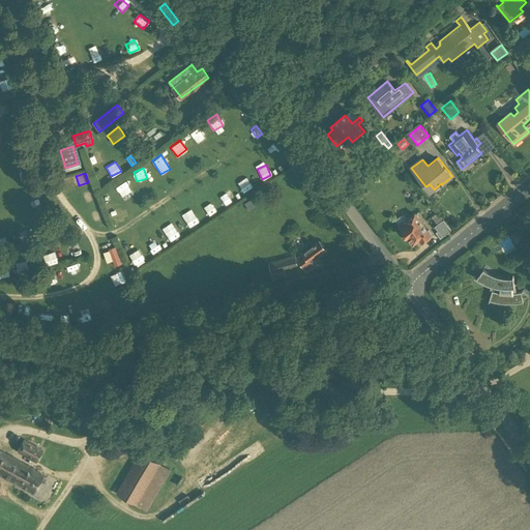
[(236,182),(242,193),(253,186),(246,176),(236,182)]
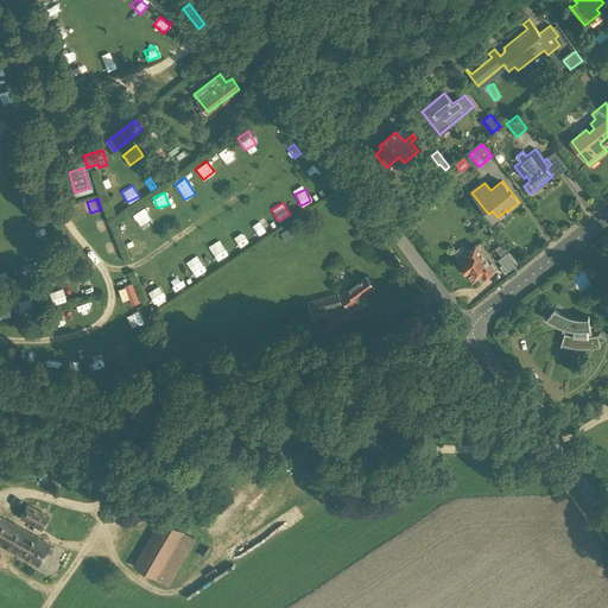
[(143,207),(131,215),(138,226),(150,217),(143,207)]
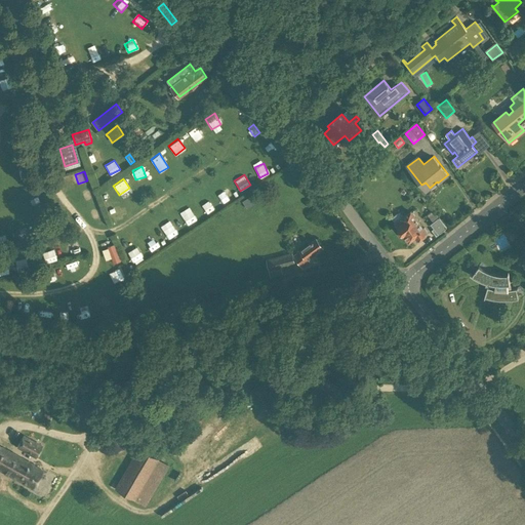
[(227,186),(216,193),(223,203),(233,196),(227,186)]
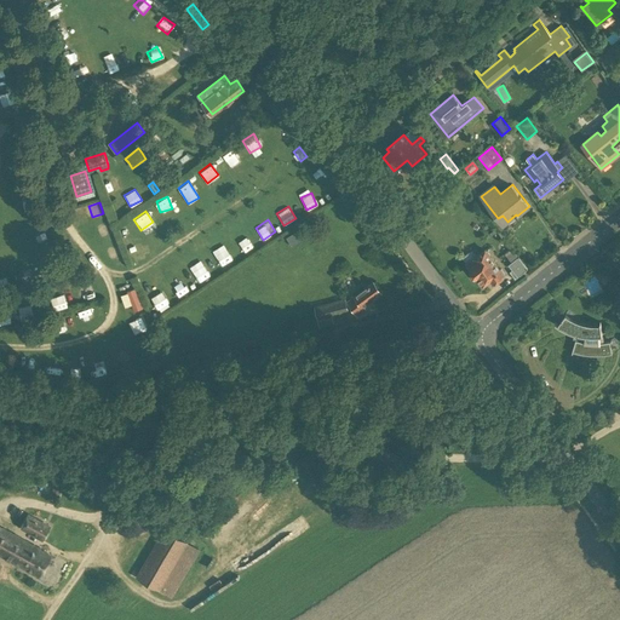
[(292,246),(304,239),(299,230),(287,237),(292,246)]
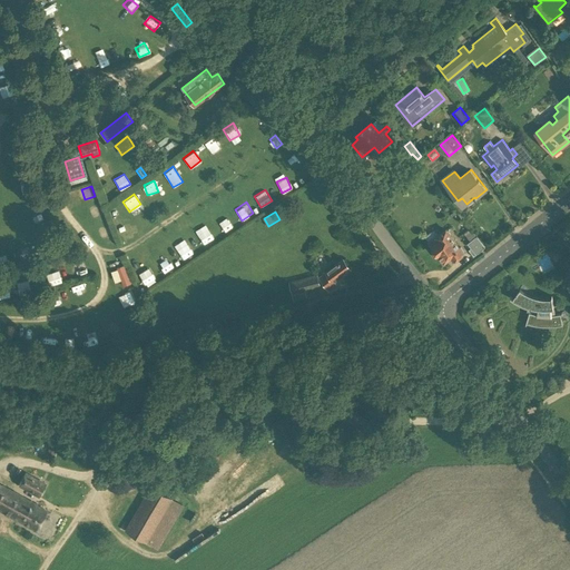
[(226,217),(219,222),(224,231),(232,227),(226,217)]
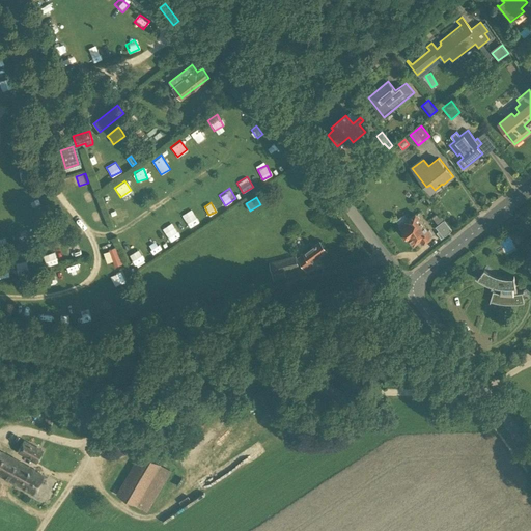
[(128,216),(126,208),(111,213),(113,220),(128,216)]
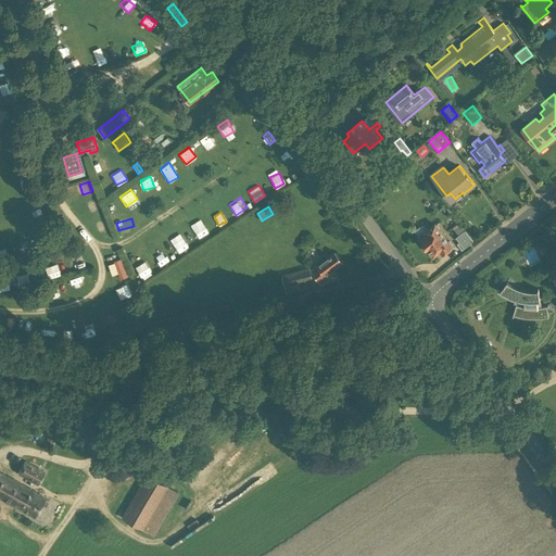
[(101,234),(109,229),(103,219),(96,223),(101,234)]
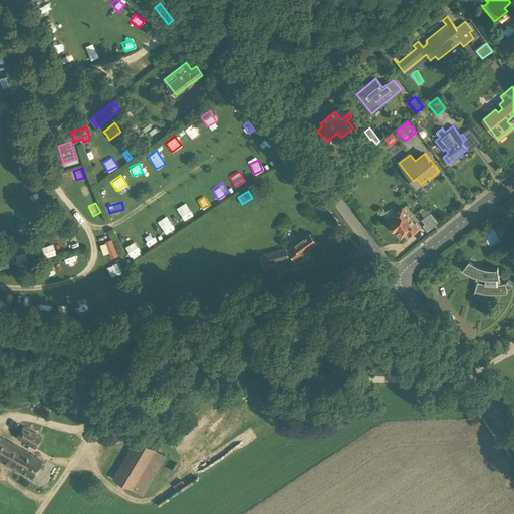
[(183,220),(192,214),(187,205),(178,211),(183,220)]
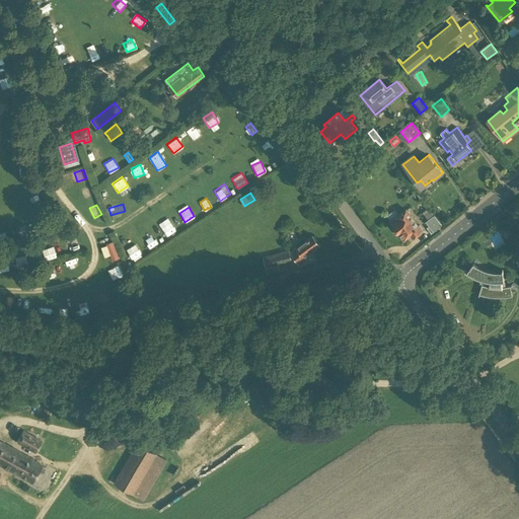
[(406,209),(390,221),(404,239),(411,234),(413,236),(422,230),(406,209)]
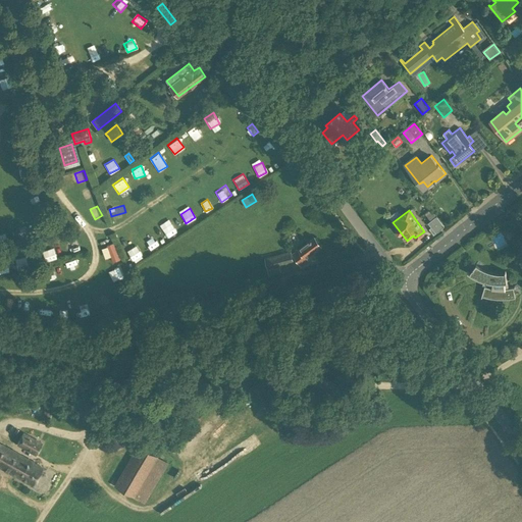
[(431,221),(436,216),(431,210),(425,214),(431,221)]
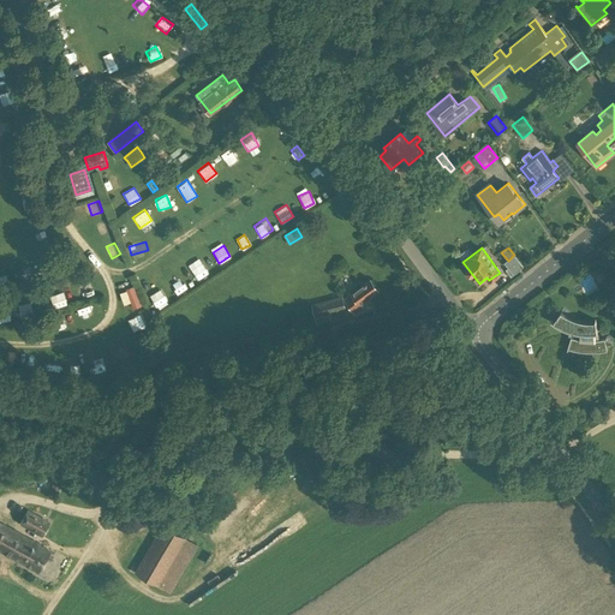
[(514,255),(508,261),(505,263),(508,268),(506,269),(511,276),(513,274),(514,274),(515,273),(517,273),(524,267),(514,255)]
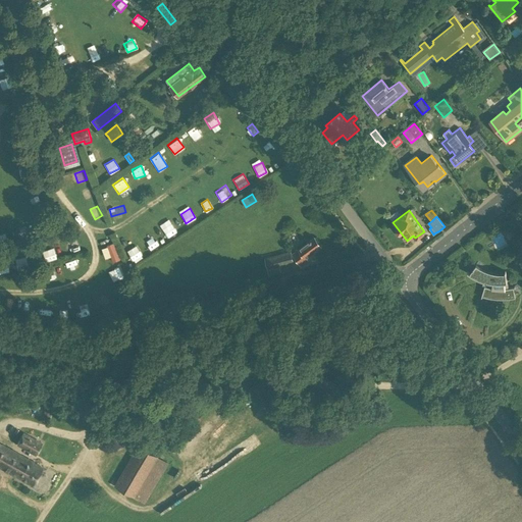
[(168,237),(177,231),(171,221),(162,227),(168,237)]
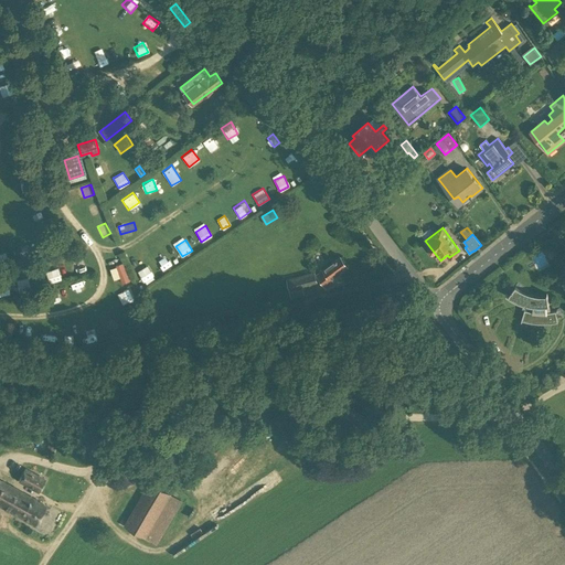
[(327,287),(333,281),(331,278),(348,266),(340,256),(323,268),(323,269),(317,275),(327,287)]
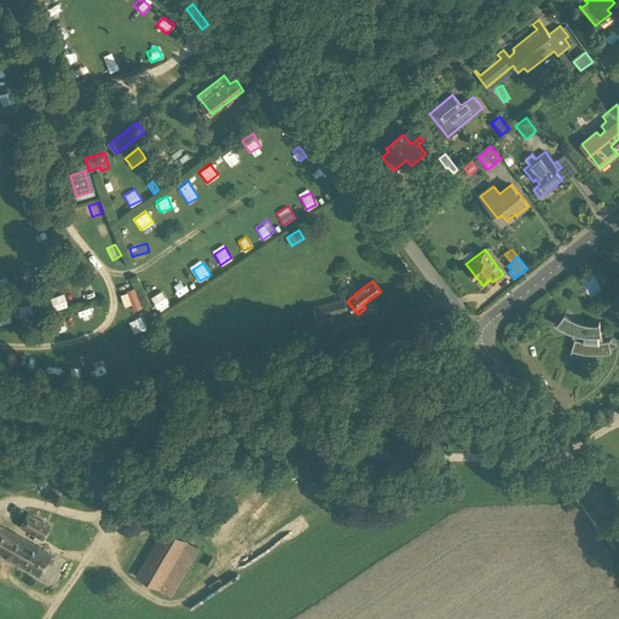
[(91,287),(80,288),(82,299),(92,298),(91,287)]
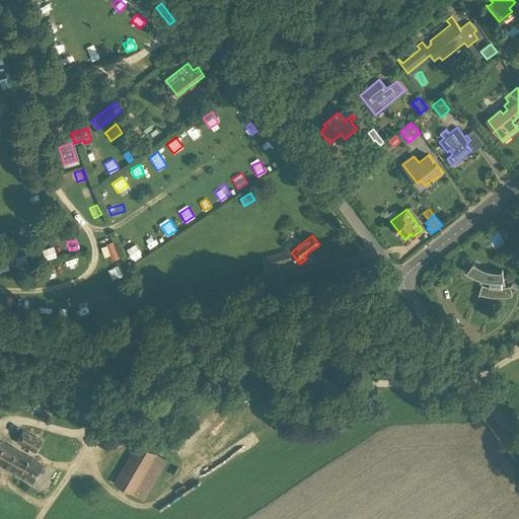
[(112,260),(118,257),(114,241),(100,244),(103,256),(110,254),(112,260)]
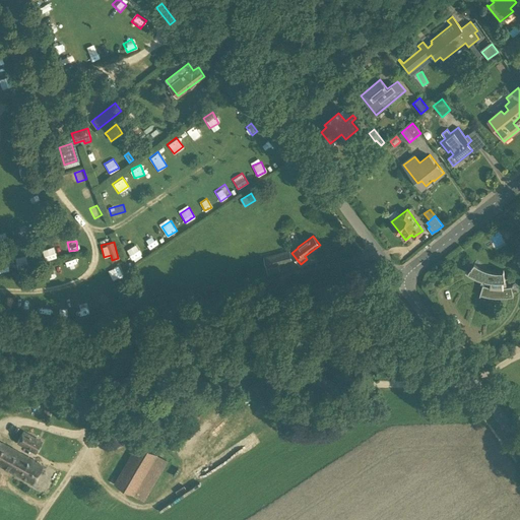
[(127,250),(133,259),(141,254),(135,244),(127,250)]
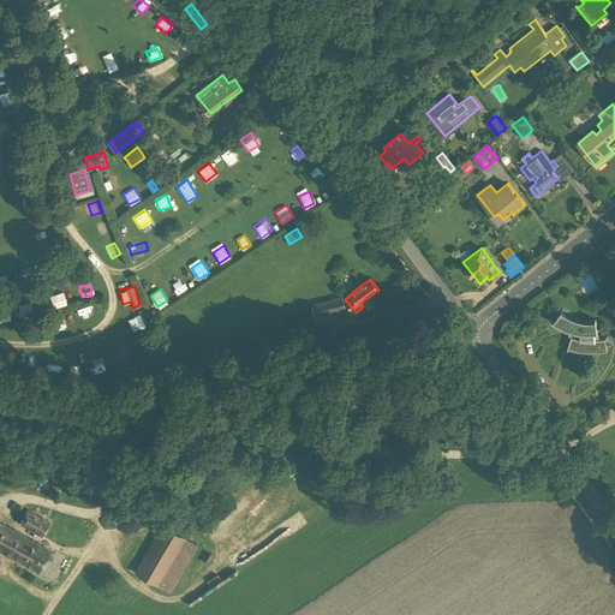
[(61,292),(51,296),(53,308),(65,304),(61,292)]
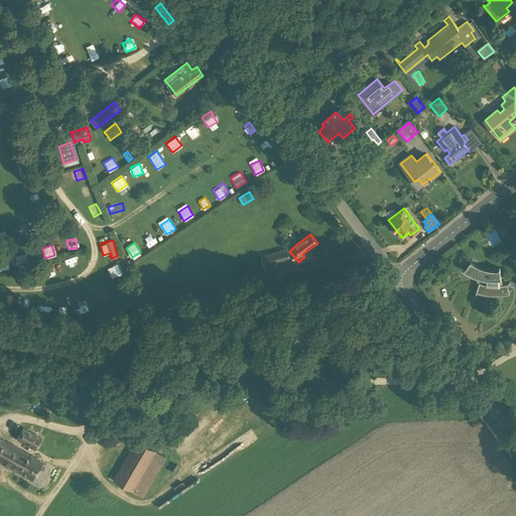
[(287,250),(285,250),(263,255),(265,265),(289,259),(287,250)]
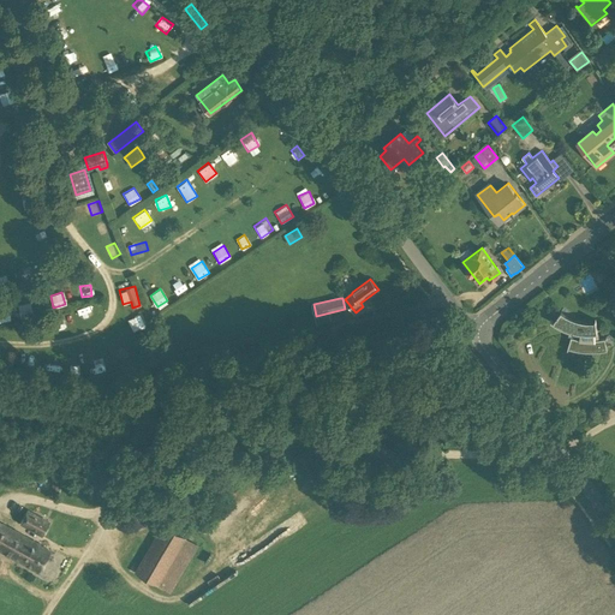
[(81,318),(91,316),(89,305),(78,306),(81,318)]
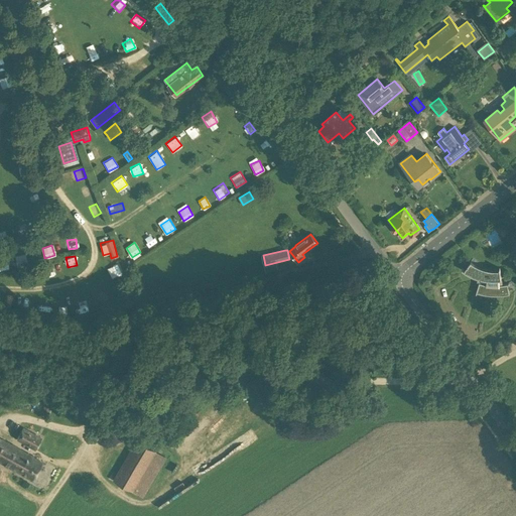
[(477,292),(480,293),(482,294),(487,295),(490,295),(495,295),(499,295),(504,295),(510,294),(508,284),(509,284),(509,283),(502,284),(500,268),(499,268),(499,269),(497,269),(495,269),(492,269),(489,269),(486,268),(483,267),(480,266),(477,265),(474,263),(471,261),(465,269),(463,268),(462,269),(466,271),(468,273),(470,274),(474,276),(477,277),(481,278),(476,293),(477,294),(477,292)]
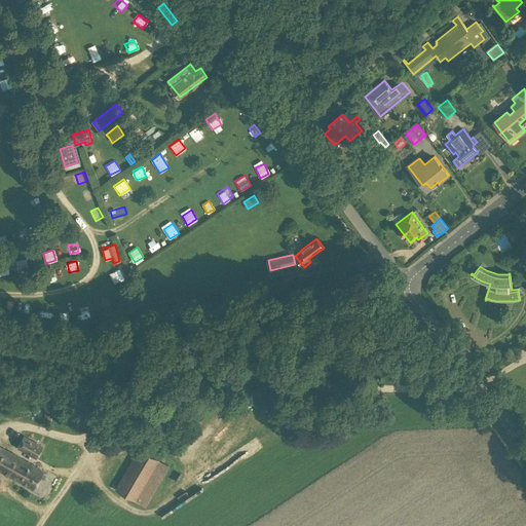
[(114,284),(128,276),(124,267),(109,273),(114,284)]
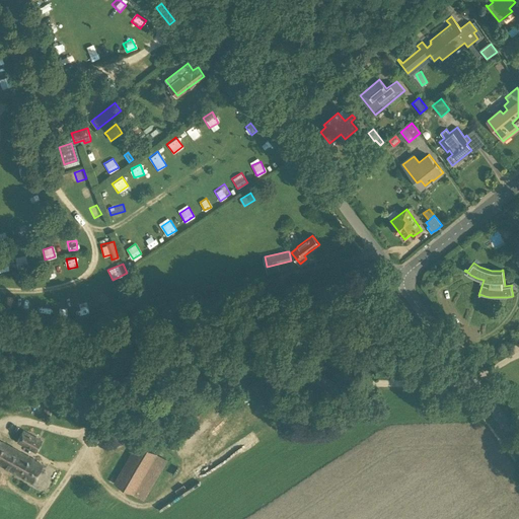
[(43,271),(45,281),(56,278),(54,268),(43,271)]
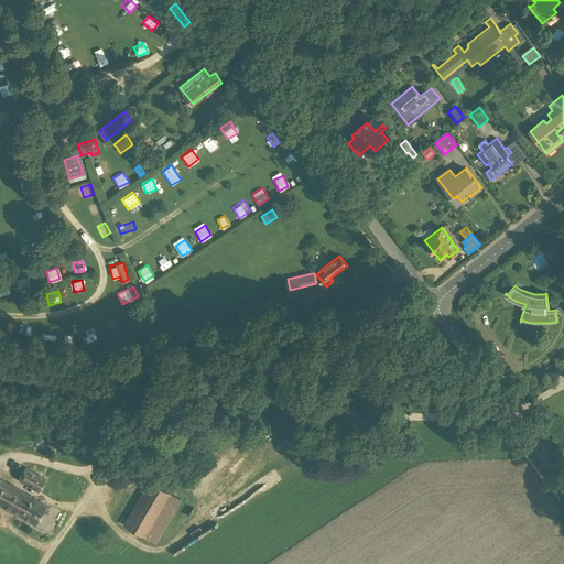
[(49,441),(46,448),(54,451),(56,443),(49,441)]
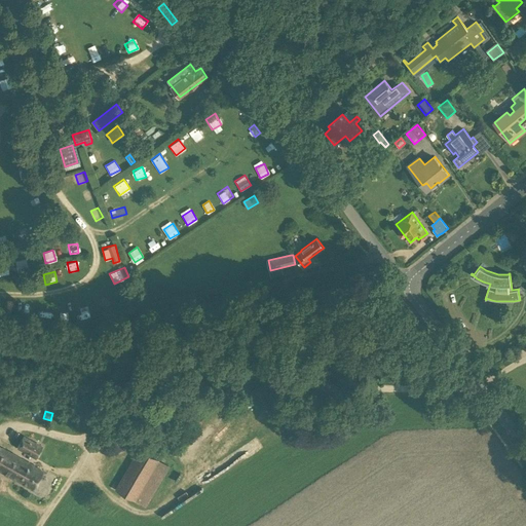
[(17,447),(36,457),(42,447),(24,437),(17,447)]
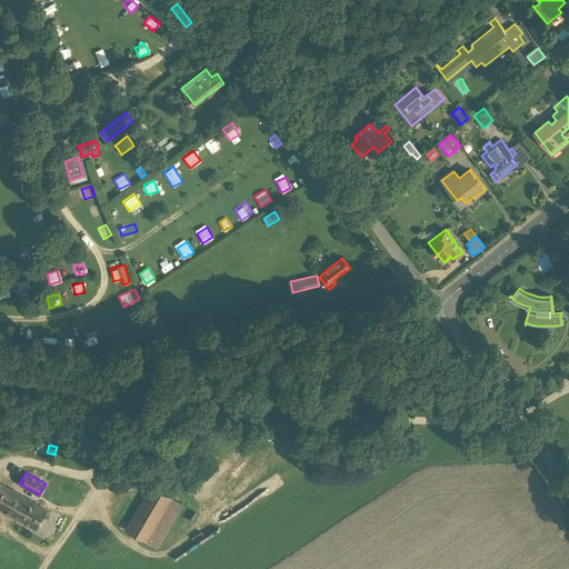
[(0,508),(36,529),(47,510),(0,483),(0,508)]
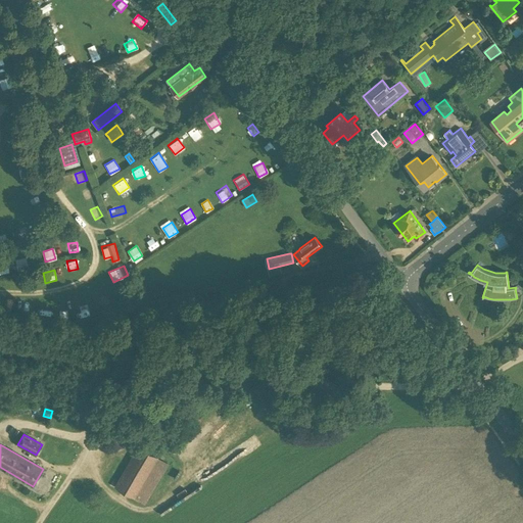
[(158,458),(139,446),(116,486),(135,497),(145,503),(169,464),(158,458)]
